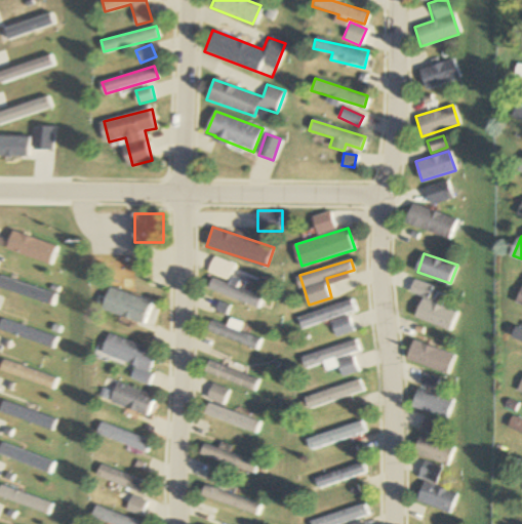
[(209,288),(262,309),(266,297),(235,285),(235,284),(214,276),(209,288)]
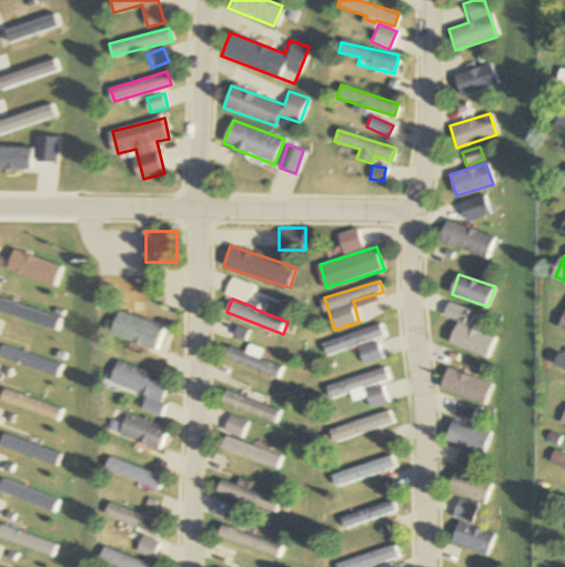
[(164,326),(118,311),(110,334),(157,351),(164,326)]
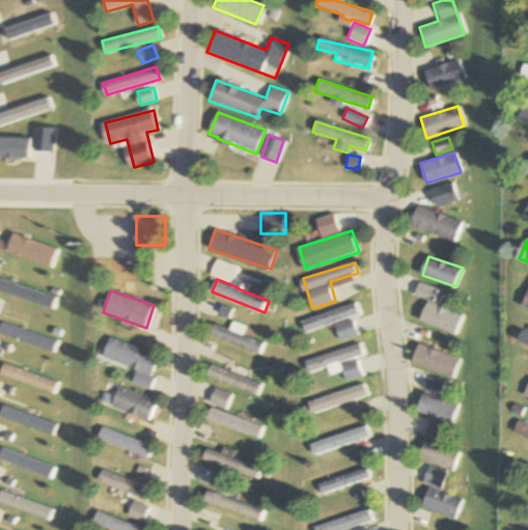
[(456,334),(464,315),(428,301),(421,319),(456,334)]
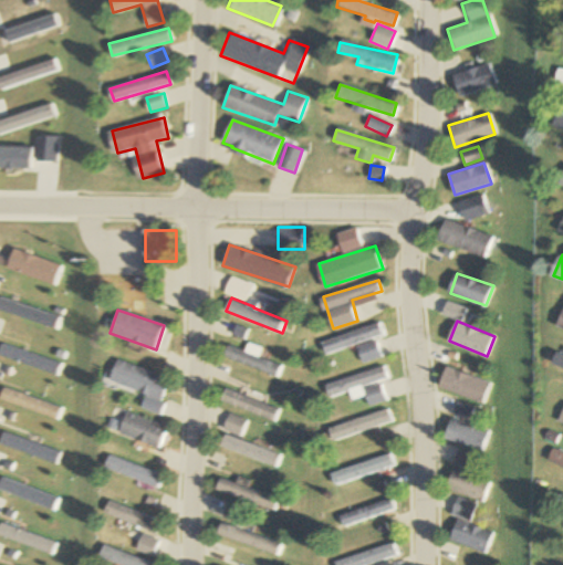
[(387,334),(383,322),(325,341),(330,353),(387,334)]
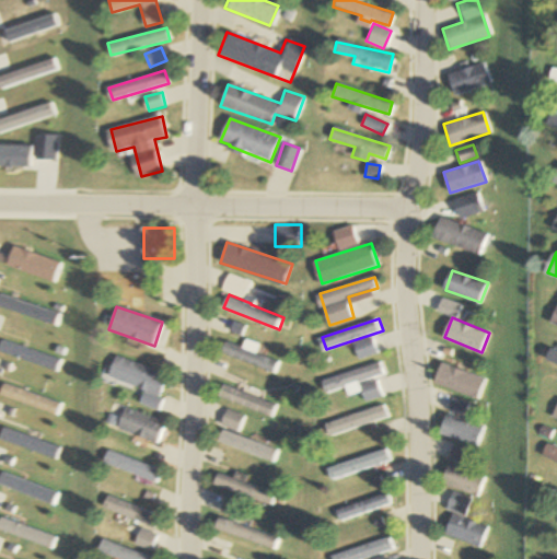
[(380,352),(375,338),(358,344),(363,358),(380,352)]
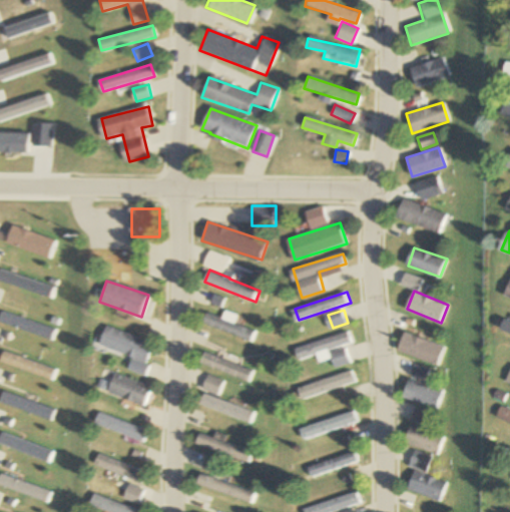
[(237,323),(239,316),(227,313),(226,318),(207,313),(203,325),(256,340),(259,329),(237,323)]
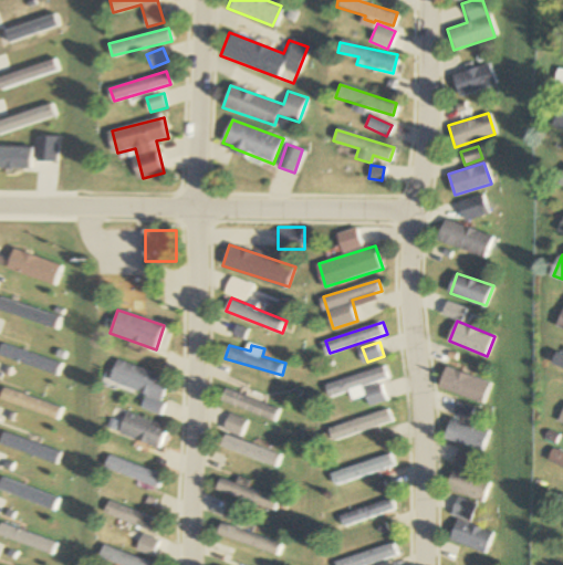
[(171,380),(114,358),(107,378),(145,393),(139,406),(158,414),(171,380)]
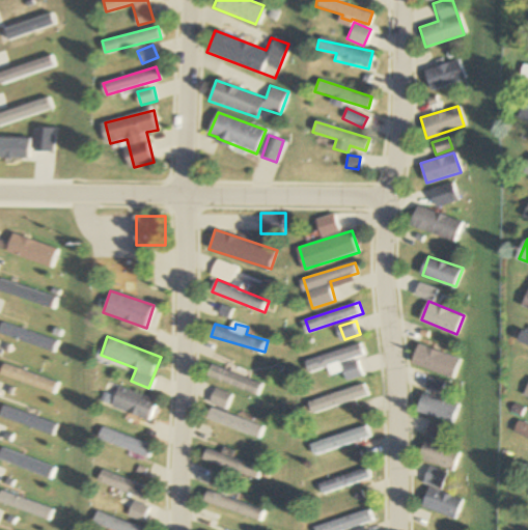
[(309,360),(313,372),(332,366),(334,374),(348,370),(350,380),(364,375),(359,359),(367,356),(363,343),(309,360)]
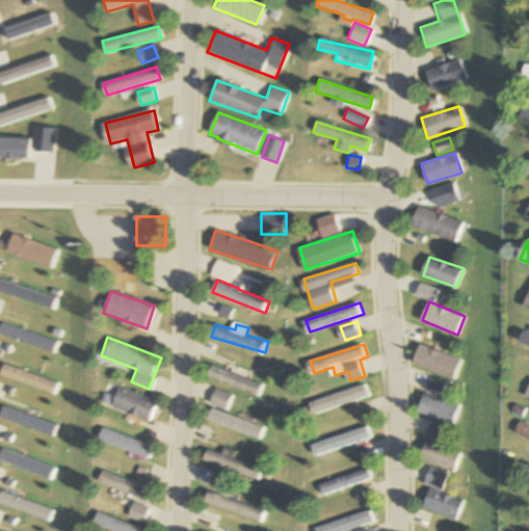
[(209,377),(264,394),(267,382),(213,366),(209,377)]
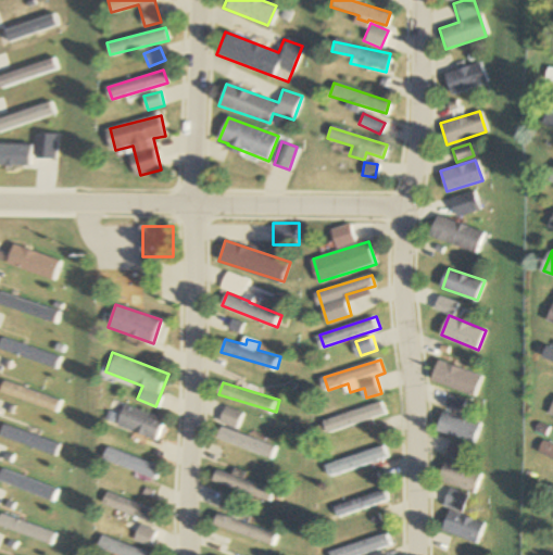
[(327,420),(331,431),(388,413),(384,402),(327,420)]
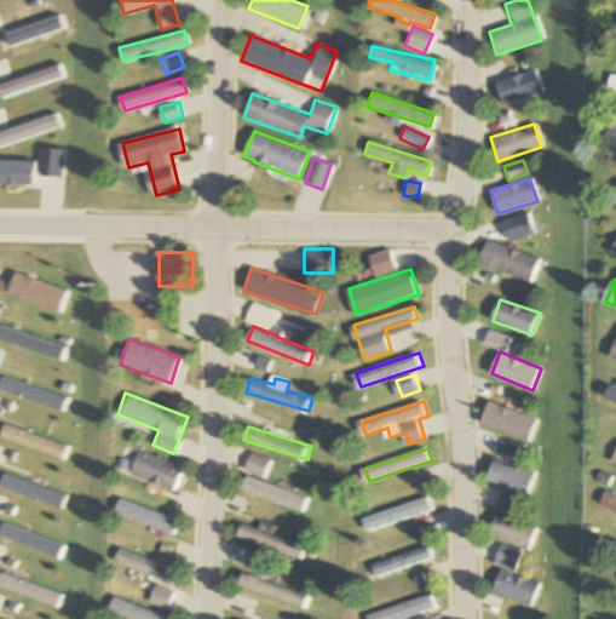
[(184,468),(137,451),(128,474),(176,491),(184,468)]
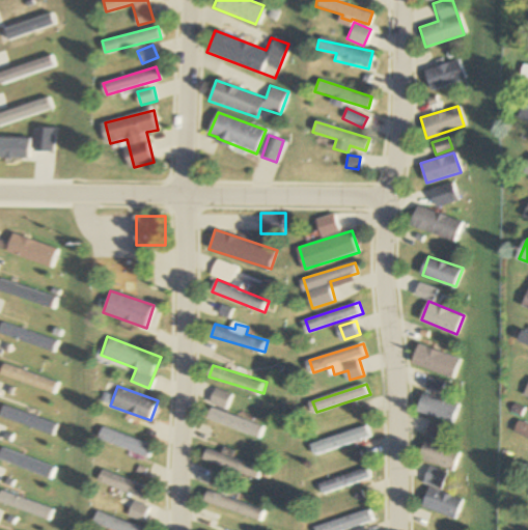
[(235,394),(218,387),(212,402),(230,409),(235,394)]
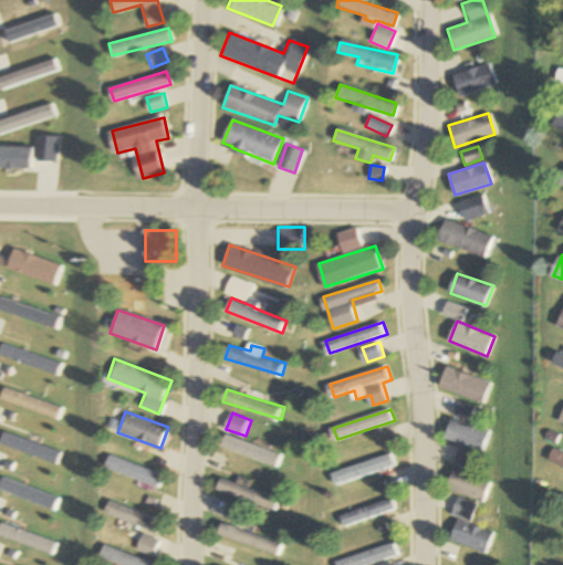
[(487,430),(450,417),(442,438),(479,451),(487,430)]
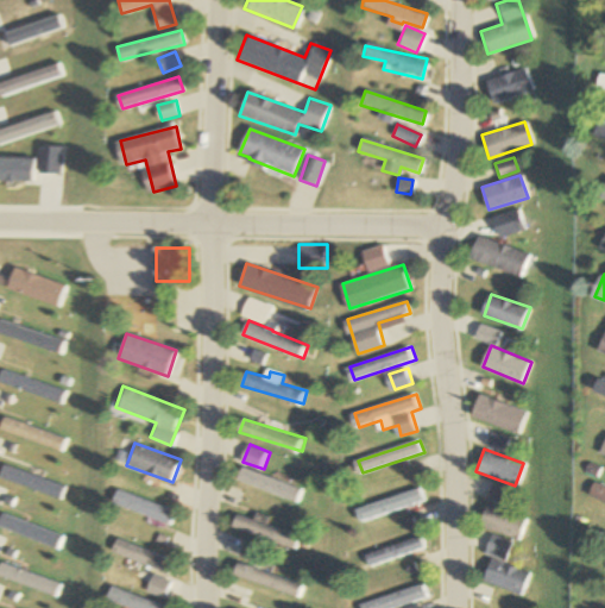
[(241,482),(303,501),(308,488),(245,469),(241,482)]
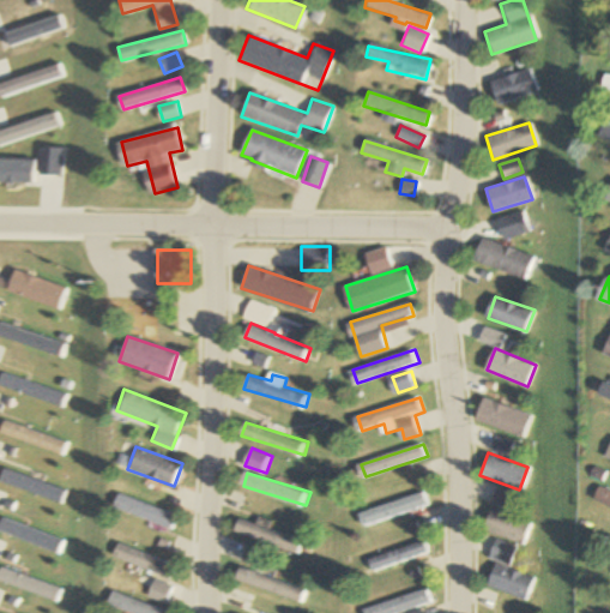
[(597,500),(609,505),(609,488),(602,486),(597,500)]
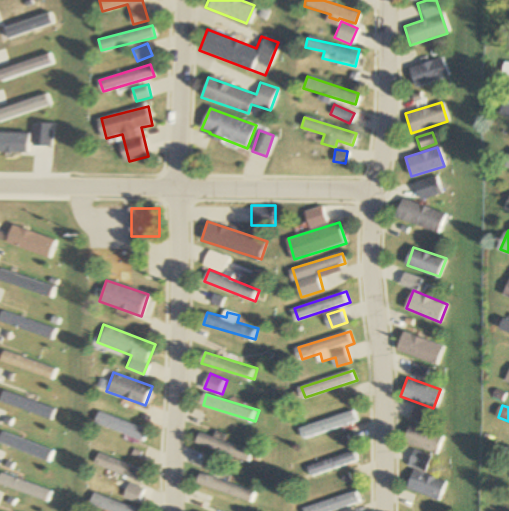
[(409,418),(425,424),(429,412),(413,406),(409,418)]
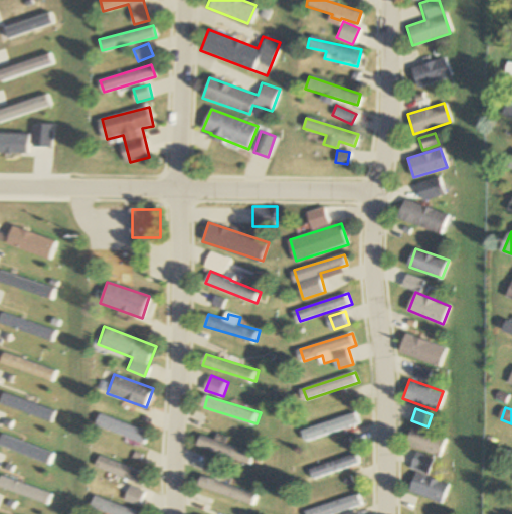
[(151,432),(99,413),(95,425),(147,443),(151,432)]
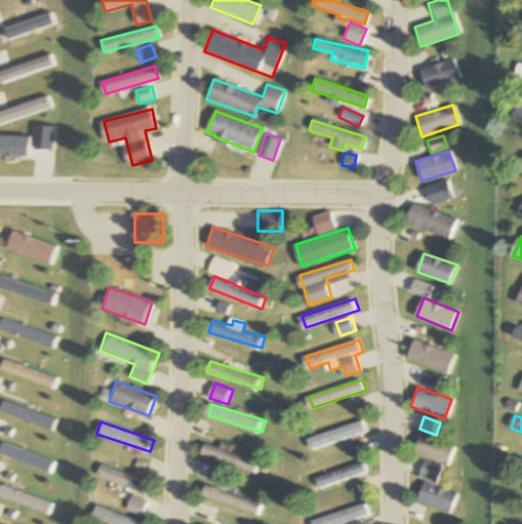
[(366,433),(363,421),(310,436),(312,447),(366,433)]
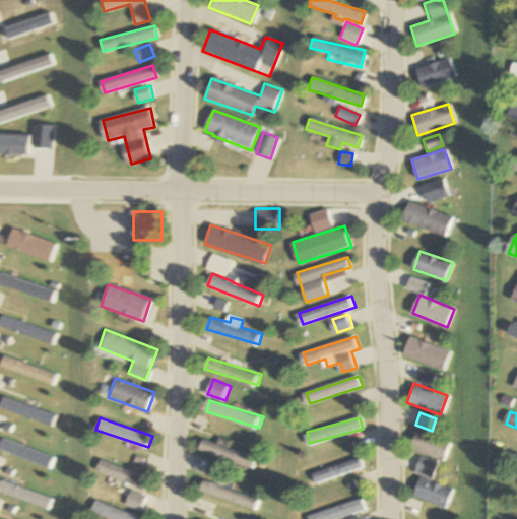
[(448,442),(415,429),(408,448),(440,461),(448,442)]
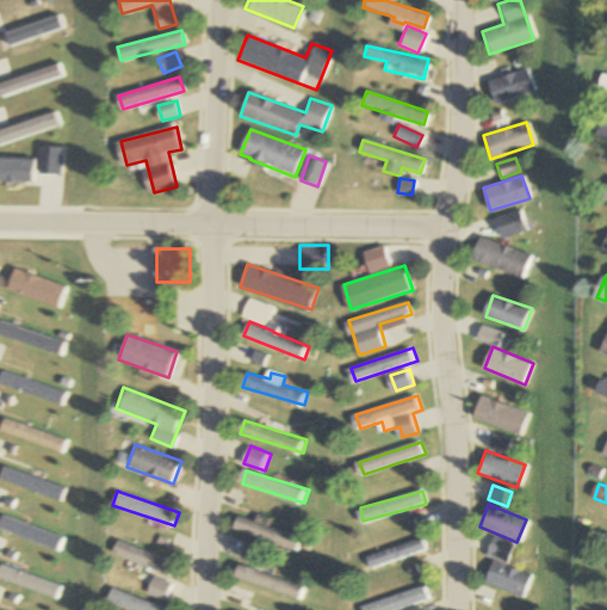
[(304,538),(243,516),(239,528),(299,550),(304,538)]
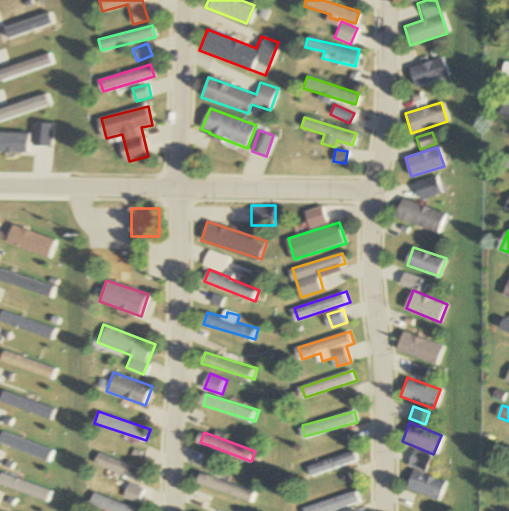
[(423,471),(429,455),(411,450),(406,466),(423,471)]
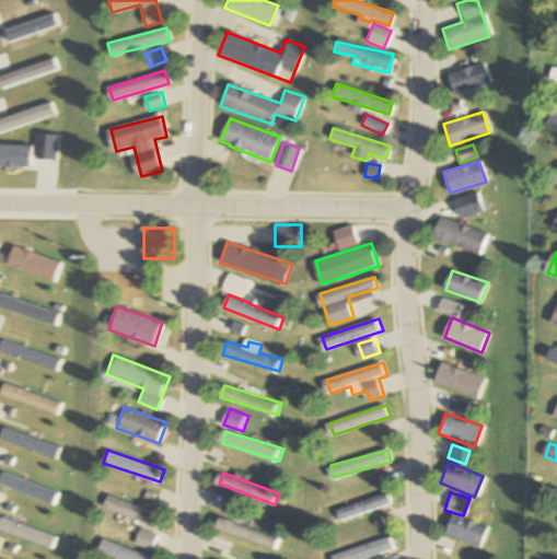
[(166,516),(111,493),(106,505),(162,528),(166,516)]
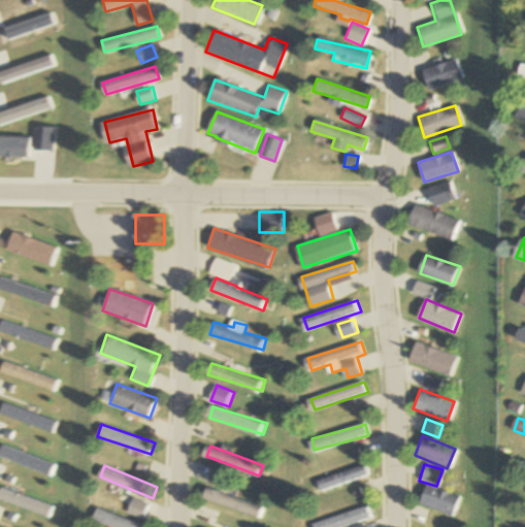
[(318,481),(321,490),(367,474),(364,465),(318,481)]
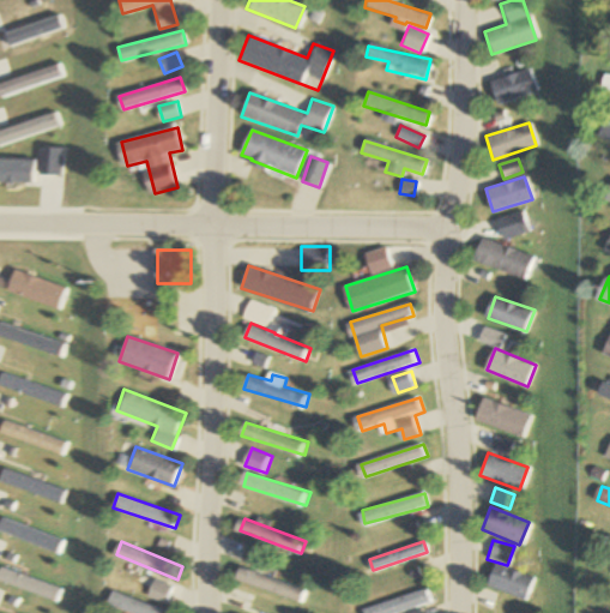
[(524,600),(531,578),(493,565),(485,587),(524,600)]
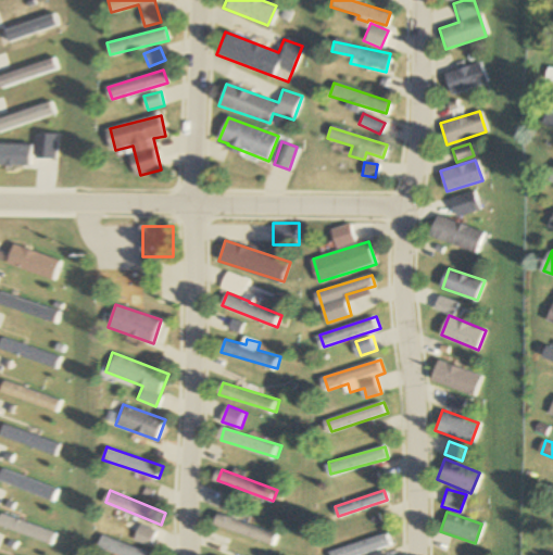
[(273,544),(277,532),(222,513),(217,525),(273,544)]
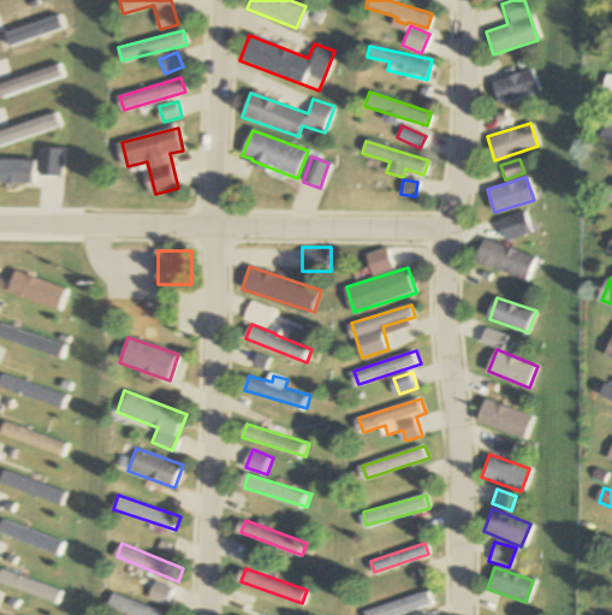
[(154,597),(172,604),(179,587),(161,580),(154,597)]
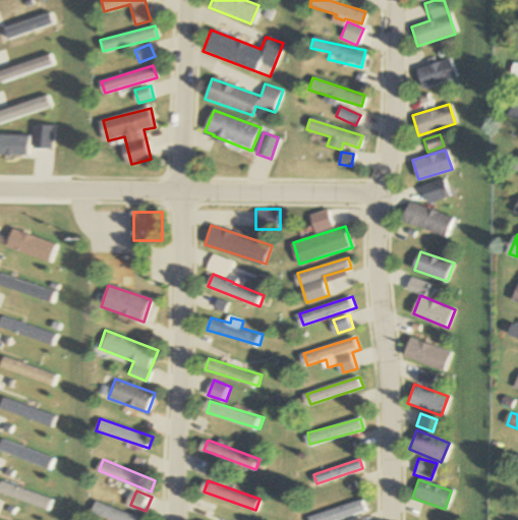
[(335,519),(364,511),(360,500),(307,517),(307,519),(335,519)]
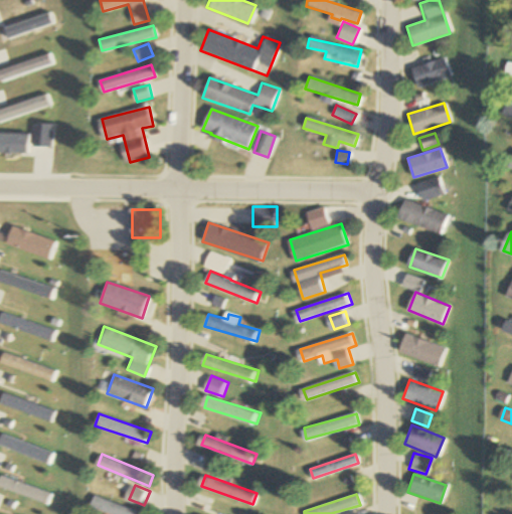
[(95,507),(111,512),(110,513),(149,513),(150,512),(98,496),(95,507)]
